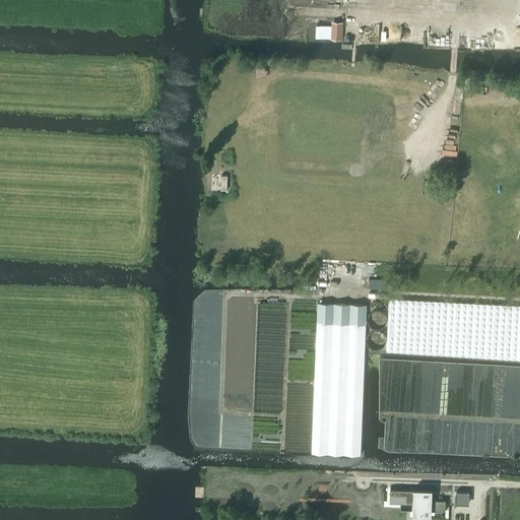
[(330,39),(338,40),(341,40),(342,21),(332,21),(331,21),(331,25),(331,29),(330,39)]
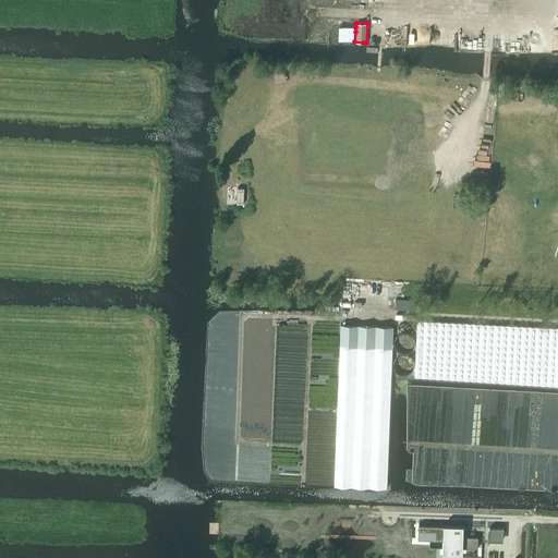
[(557,328),(417,322),(414,377),(514,383),(553,386),(557,386),(557,328)]
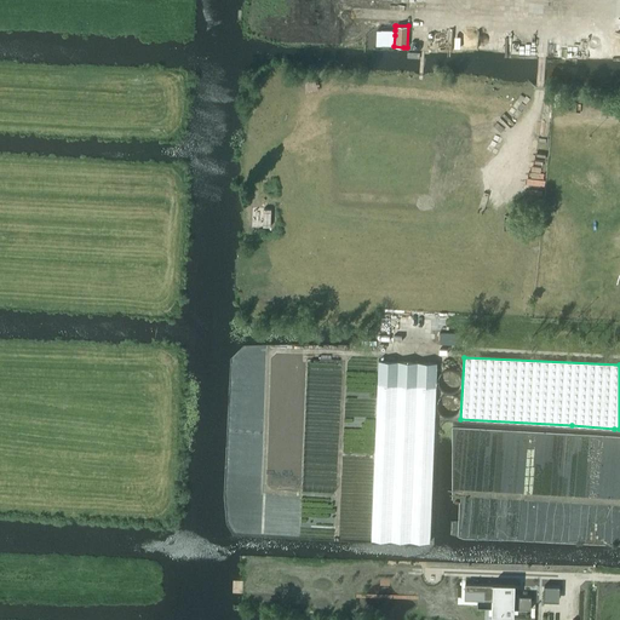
[(430,532),(437,363),(379,361),(372,540),(430,543),(430,532)]
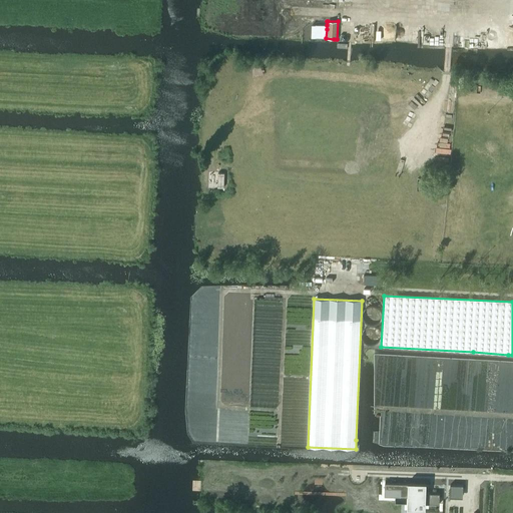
[(385,482),(385,488),(400,489),(400,496),(408,496),(408,508),(426,508),(426,503),(440,504),(440,493),(427,493),(427,483),(409,482),(408,483),(385,482)]
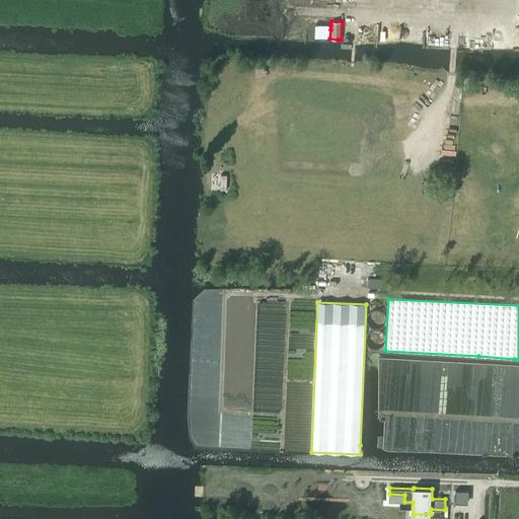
[(456,491),(455,503),(468,504),(468,491),(456,491)]
